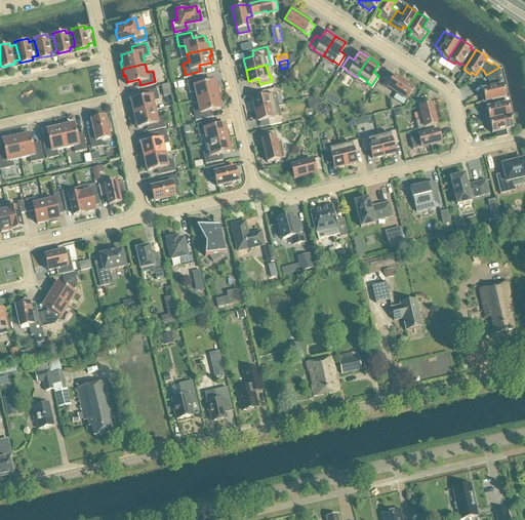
[(487,98),(503,95),(506,94),(502,82),(500,82),(498,74),(500,73),(499,67),(486,75),(490,80),(491,84),(482,86),(483,91),(481,92),(482,100),(487,98)]
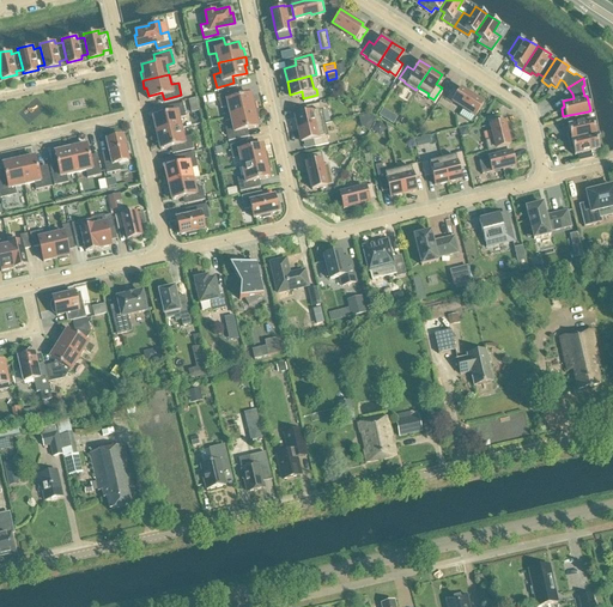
[(453,84),(445,96),(451,99),(451,98),(462,105),(459,111),(471,119),(474,113),(483,101),(460,85),(459,87),(453,84)]
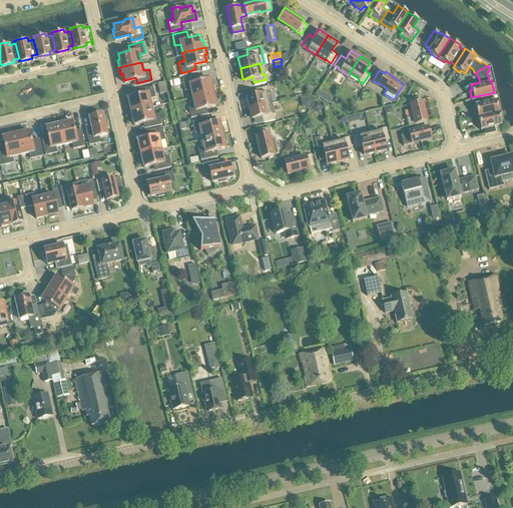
[(190,86),(192,94),(214,89),(213,82),(211,83),(209,76),(198,79),(196,73),(182,77),(184,87),(190,86)]
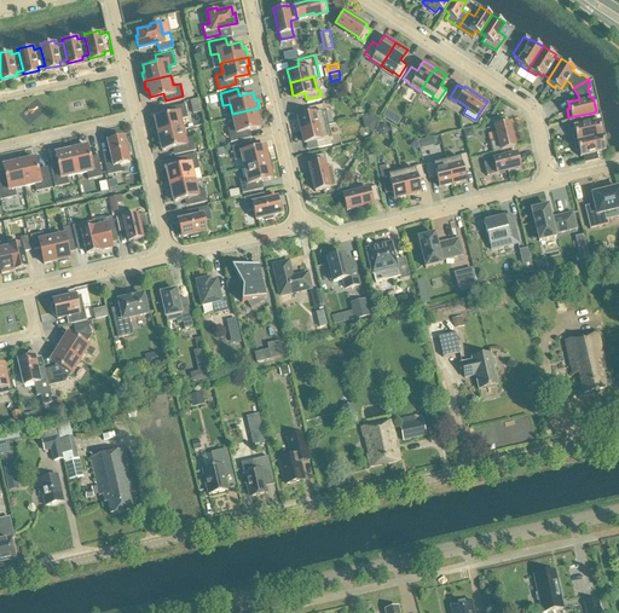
[(154,123),(155,132),(183,126),(180,116),(187,114),(184,100),(167,105),(168,113),(154,115),(156,122),(154,123)]
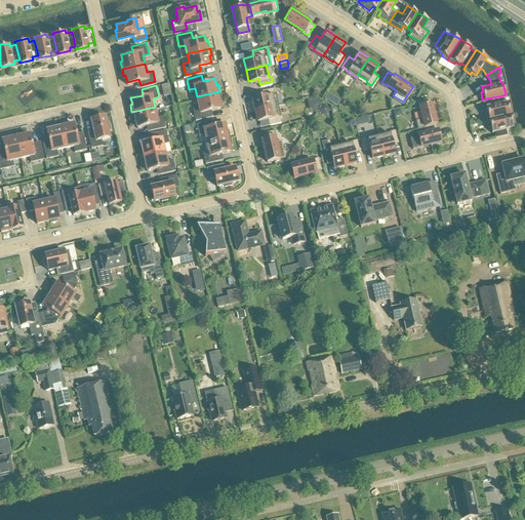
[(252,96),(255,108),(278,103),(275,91),(274,91),(273,85),(260,88),(263,94),(252,96)]
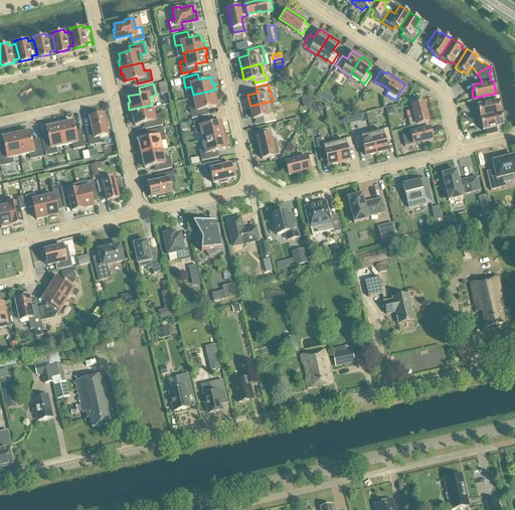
[(215,90),(193,95),(195,103),(189,105),(191,116),(206,112),(205,107),(216,104),(215,98),(217,97),(215,90)]
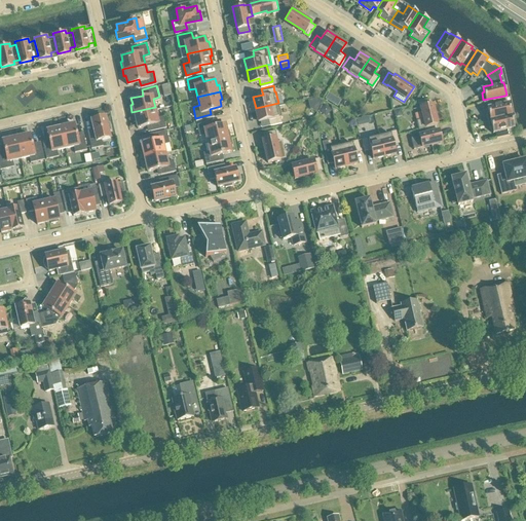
[(337,104),(341,98),(334,94),(330,100),(337,104)]
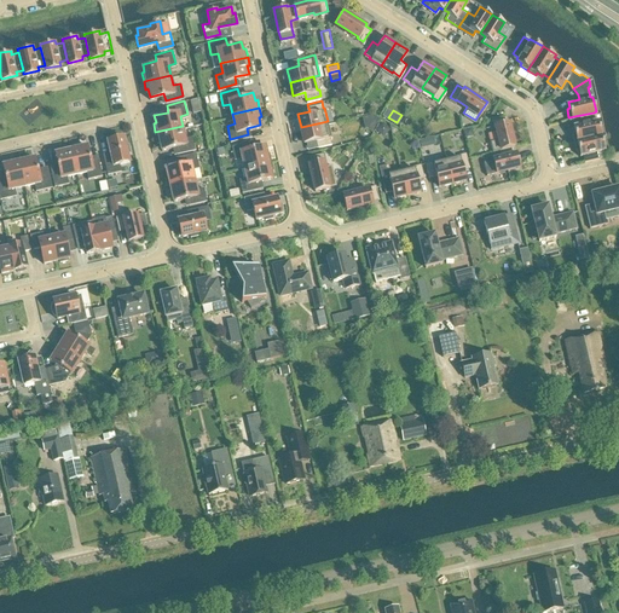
[(372,128),(380,116),(371,111),(362,114),(364,125),(365,125),(372,128)]
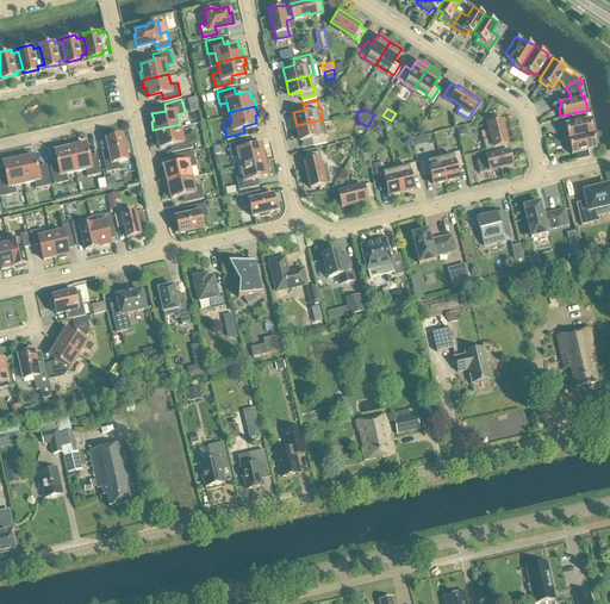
[(498,111),(485,114),(486,123),(486,122),(487,122),(491,135),(483,136),(485,147),(492,145),(493,144),(505,142),(506,142),(500,118),(498,111)]
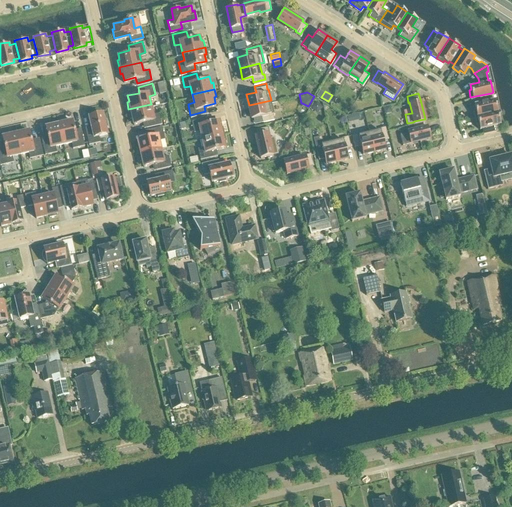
[(473,108),(474,115),(497,110),(494,98),(492,98),(491,93),(475,96),(476,102),(474,102),(475,107),(473,108)]
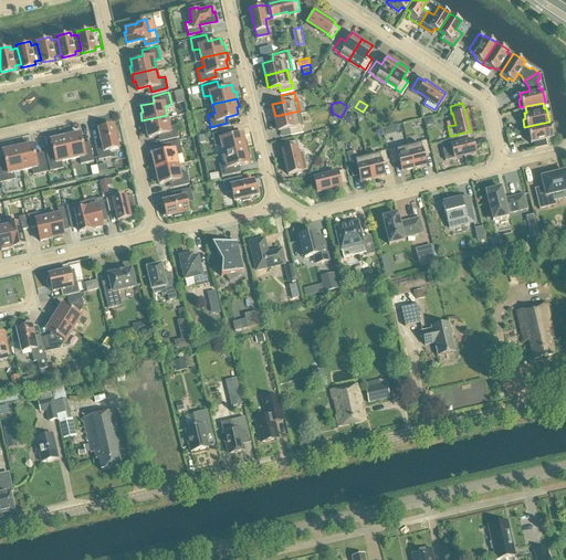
[(300,111),(275,116),(278,128),(289,126),(290,133),(303,129),(302,123),(300,111)]
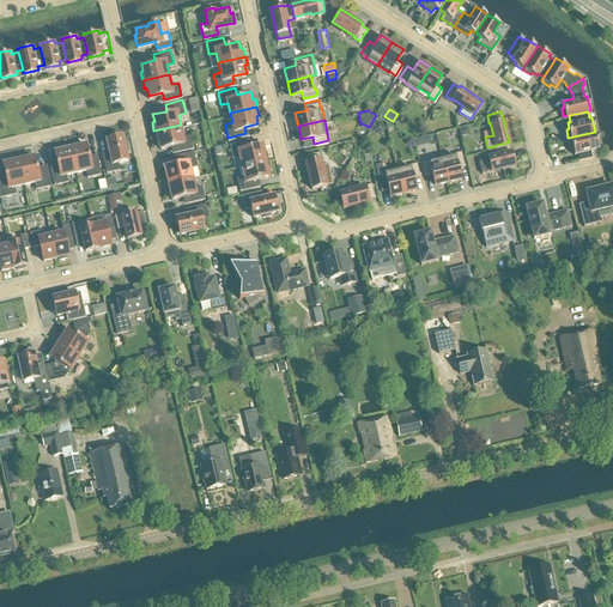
[(181,125),(153,131),(156,139),(158,139),(159,146),(174,143),(175,150),(193,146),(189,133),(183,134),(181,125)]
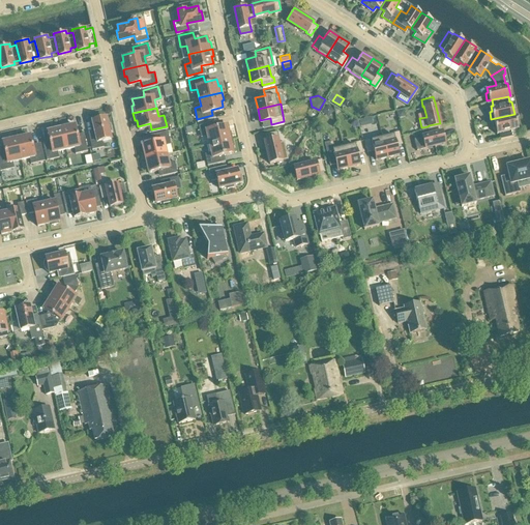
[(111,136),(109,128),(112,128),(110,121),(108,122),(106,115),(105,115),(105,113),(97,115),(98,117),(92,118),(94,130),(89,132),(92,147),(104,144),(102,138),(111,136)]
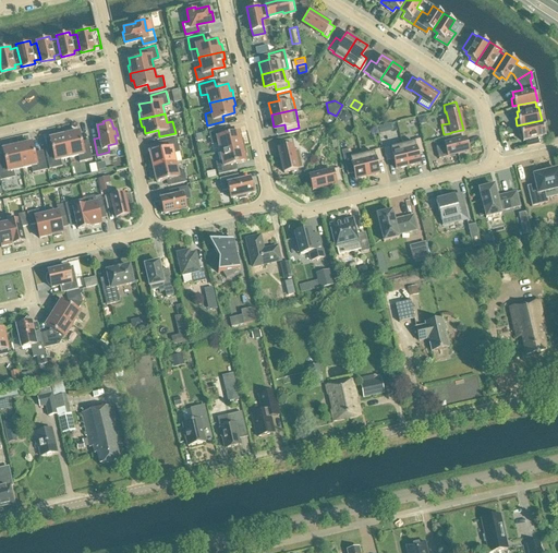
[(542,120),(517,125),(519,134),(521,133),(522,139),(525,137),(526,144),(540,141),(538,134),(545,133),(542,120)]
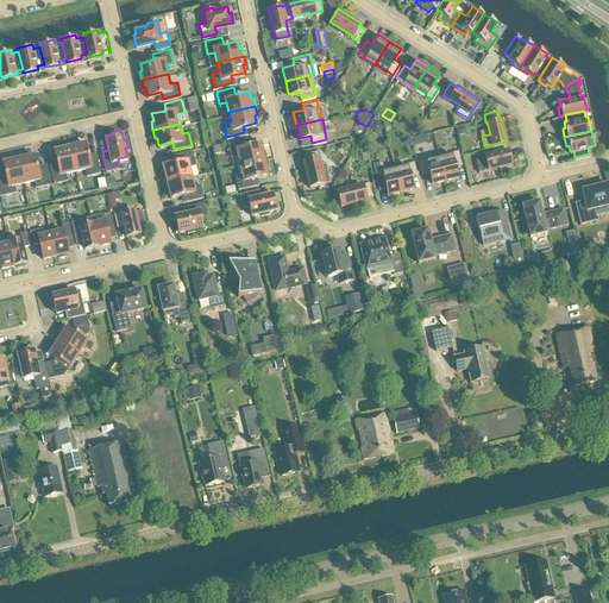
[(238,152),(240,162),(267,156),(264,148),(262,149),(261,140),(246,144),(245,137),(227,142),(231,155),(238,152)]
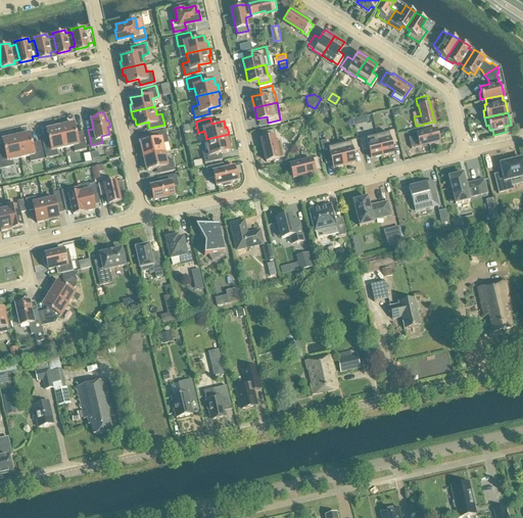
[(66,120),(59,122),(64,144),(74,143),(75,148),(86,146),(83,131),(77,133),(74,121),(67,123),(66,120)]
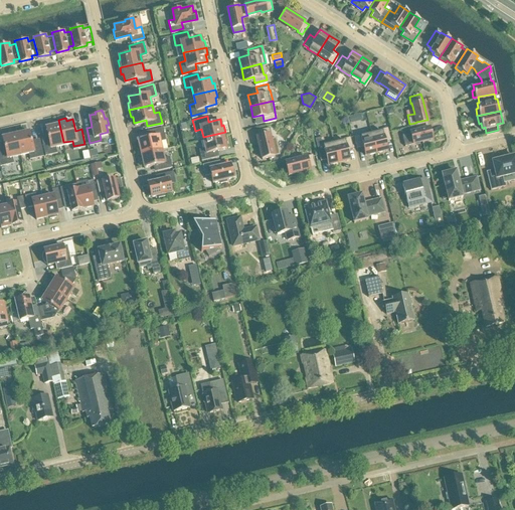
[(63,142),(58,120),(51,122),(52,124),(45,125),(48,137),(42,138),(45,153),(57,150),(55,144),(63,142)]
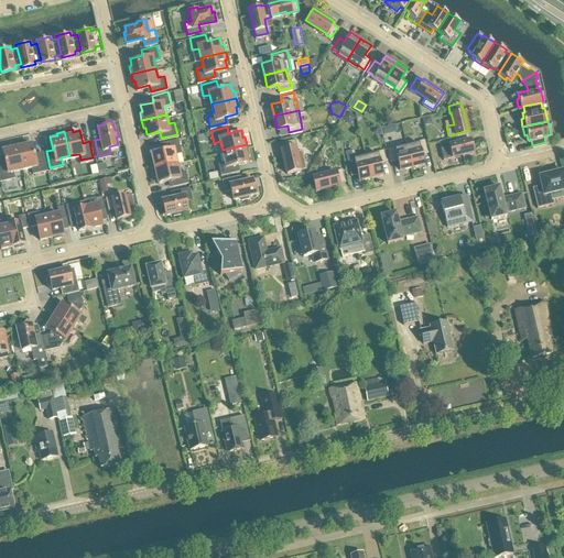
[(468,138),(467,131),(455,134),(456,141),(441,144),(443,156),(474,150),(470,138),(468,138)]
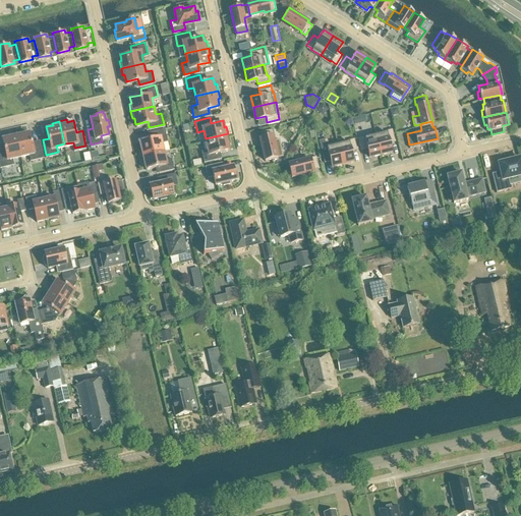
[(138,147),(140,154),(164,149),(162,140),(167,138),(165,126),(150,129),(152,137),(139,139),(141,147),(138,147)]
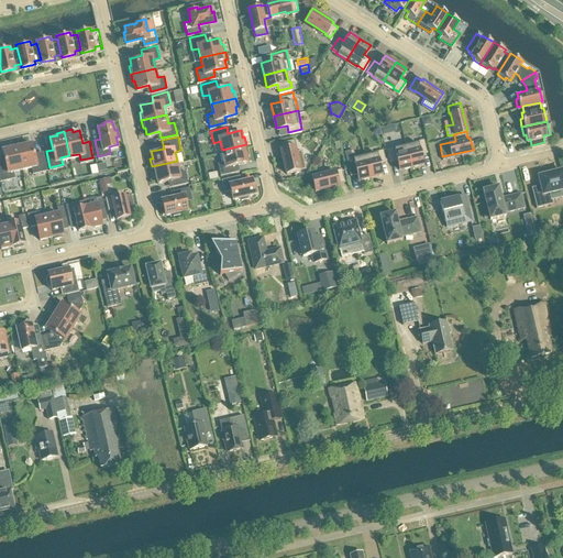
[(283,146),(280,146),(286,171),(300,167),(306,166),(301,148),(296,149),(295,144),(296,143),(294,137),(282,140),(283,146)]
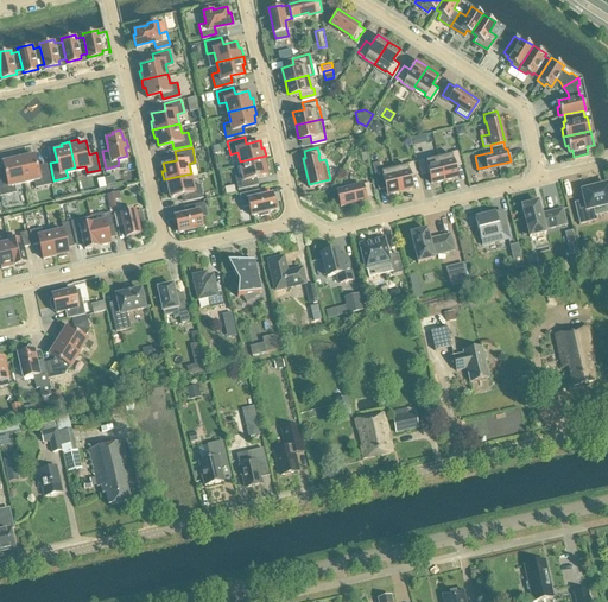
[(451,151),(438,154),(444,177),(457,175),(454,163),(461,162),(457,147),(450,149),(451,151)]
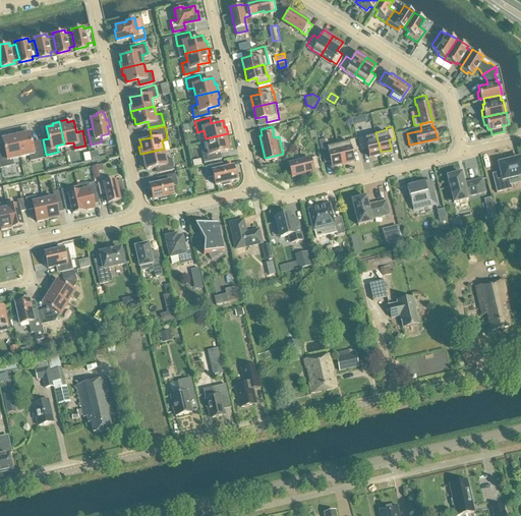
[(22,129),(15,131),(20,154),(29,153),(31,158),(44,155),(41,140),(32,142),(30,130),(23,131),(22,129)]
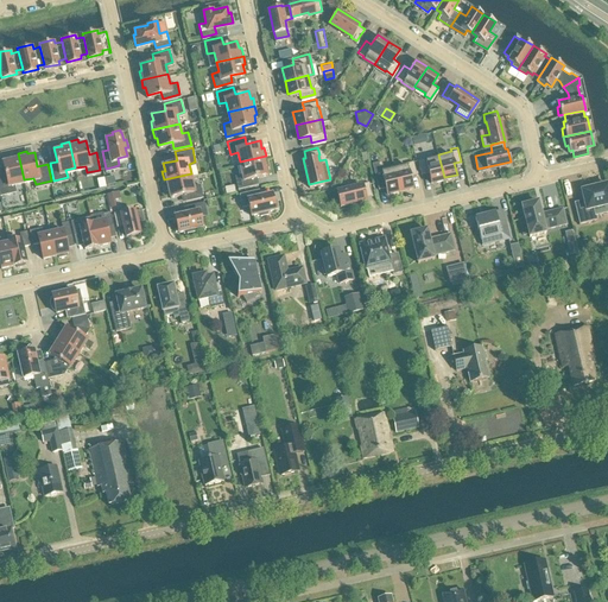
[(24,179),(18,153),(10,156),(10,158),(2,159),(6,173),(0,173),(0,192),(16,189),(14,182),(24,179)]
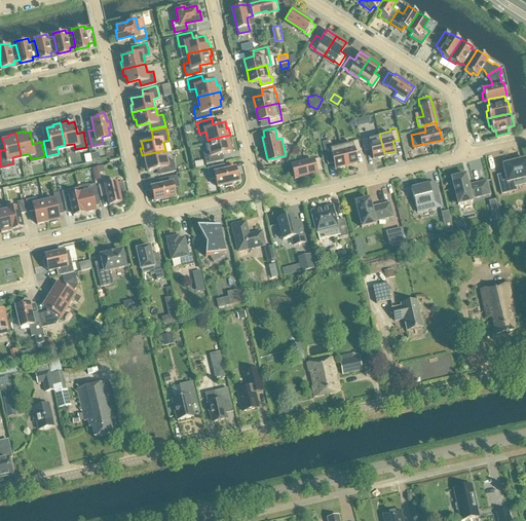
[(384,153),(379,134),(368,137),(368,135),(362,136),(365,148),(371,146),(373,156),(384,153)]
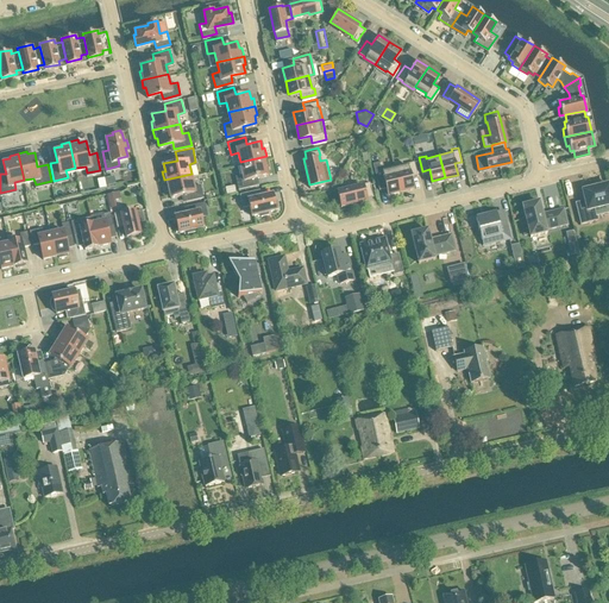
[(267,156),(240,162),(242,173),(236,174),(238,187),(256,183),(253,176),(268,173),(267,165),(269,164),(267,156)]
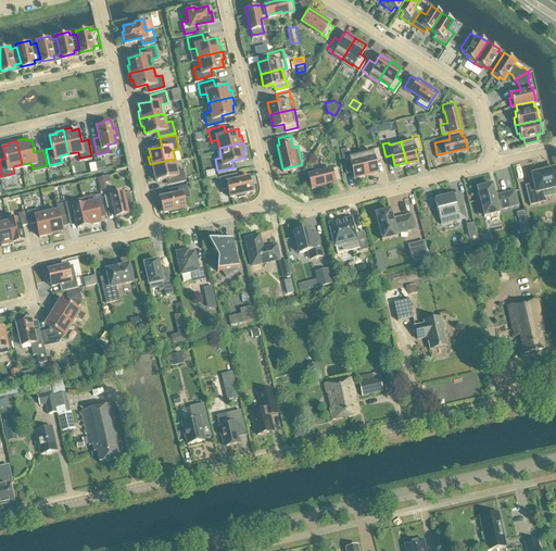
[(373,149),(361,151),(366,173),(377,170),(375,159),(381,158),(378,145),(371,147),(373,149)]
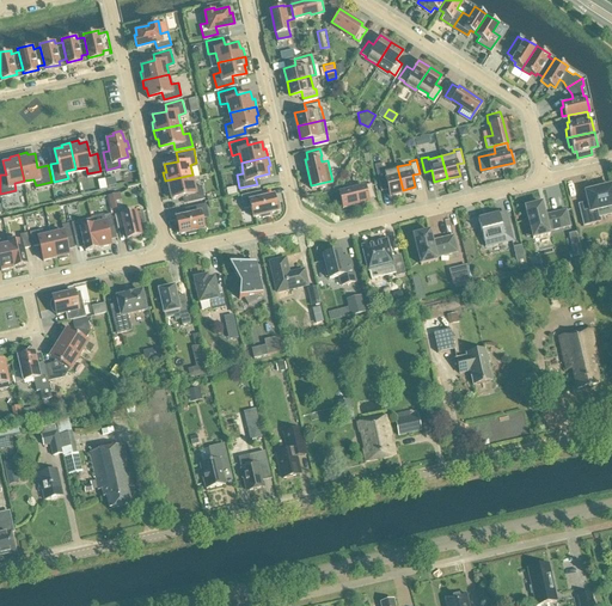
[(397,166),(396,163),(385,166),(384,160),(374,161),(379,183),(386,182),(390,194),(403,190),(397,166)]
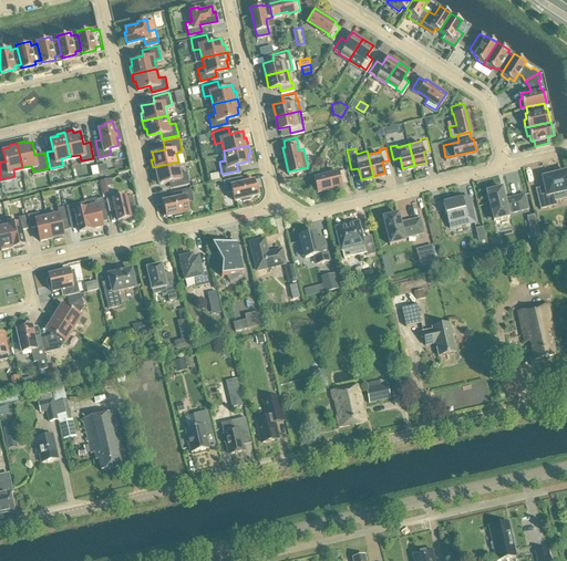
[(178,162),(153,167),(155,175),(157,175),(158,182),(172,178),(173,185),(189,182),(186,169),(179,170),(178,162)]
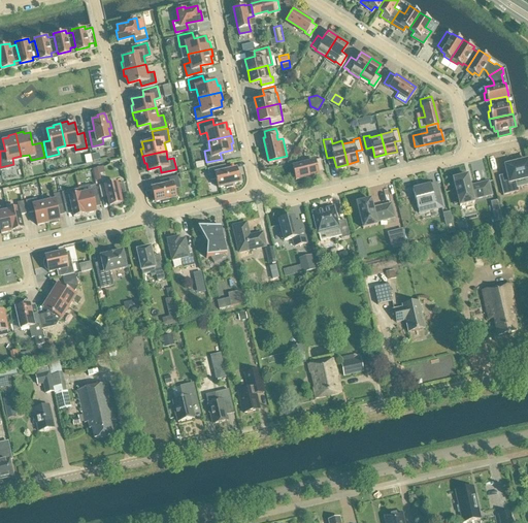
[(292,164),(295,176),(318,171),(318,169),(324,167),(321,156),(315,157),(315,159),(292,164)]
